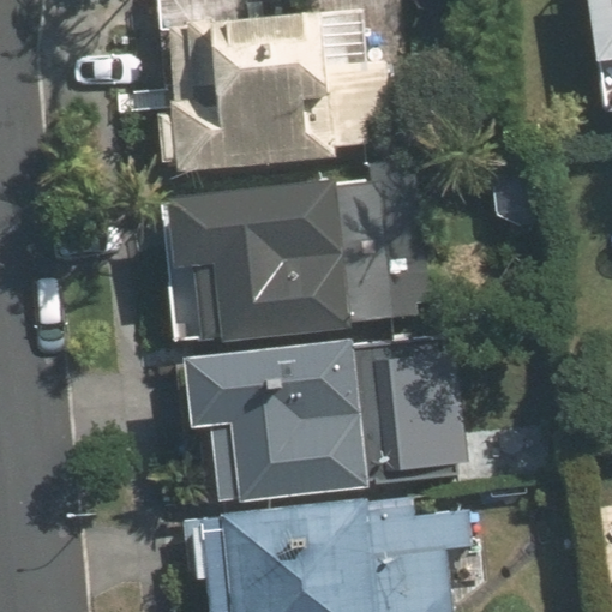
[(611,0),(585,0),(593,66),(611,63),(611,0)]
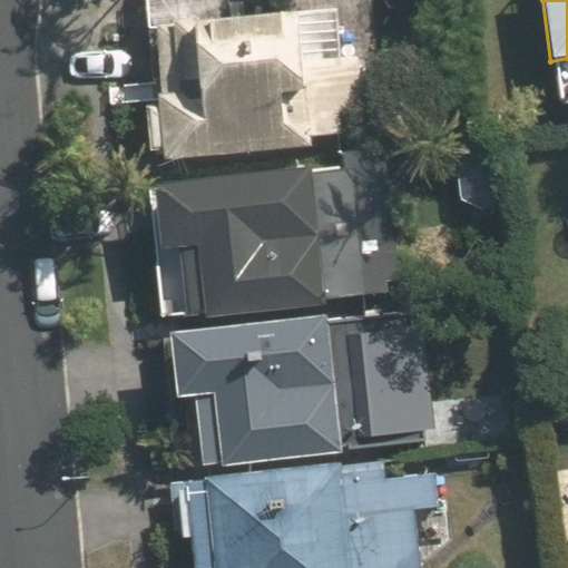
[(163,154),(345,147),(344,115),(368,114),(364,54),(342,55),(341,18),(158,26),(163,154)]
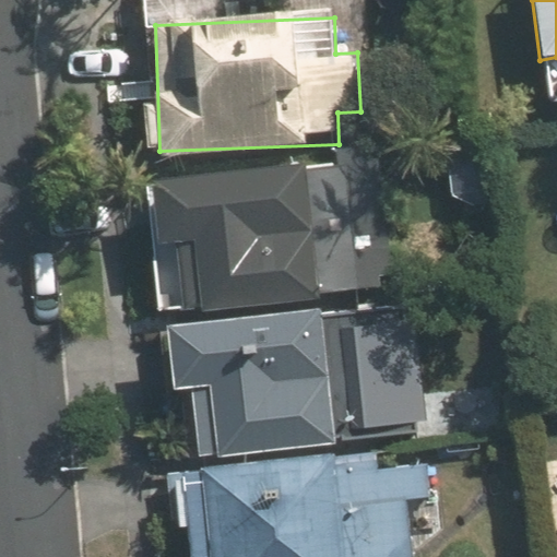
[(180,317),(336,298),(329,234),(343,233),(336,168),(147,190),(154,249),(173,248),(180,317)]
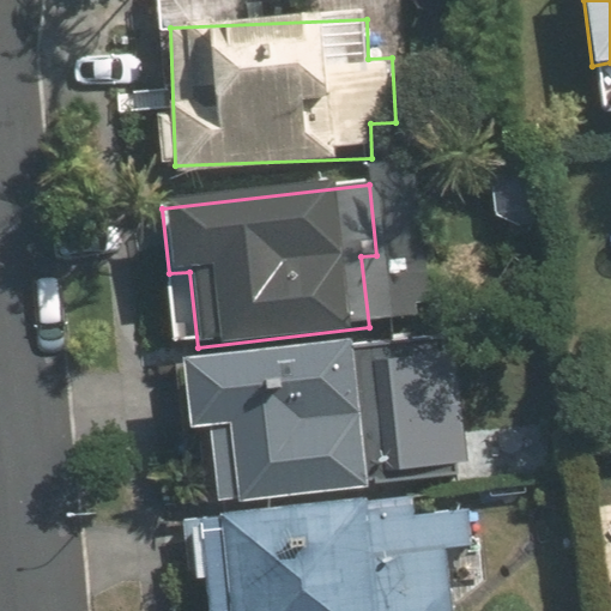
[(349,336),(185,357),(194,429),(219,425),(230,503),(369,484),(349,336)]
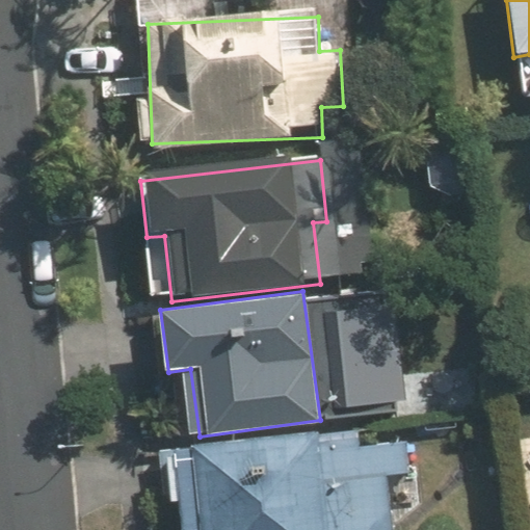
[(395,302),(335,310),(347,413),(408,405),(395,302)]
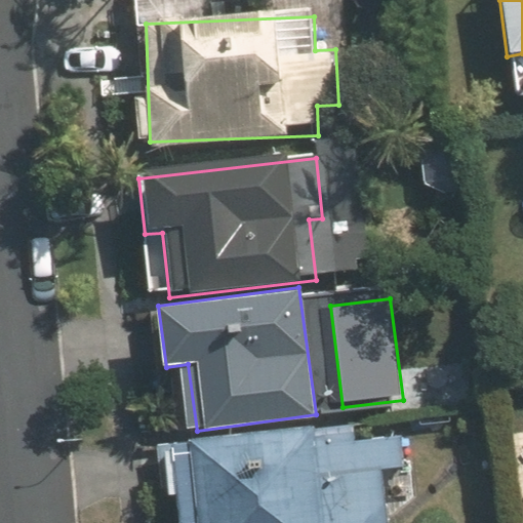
[(384,522),(379,471),(401,469),(399,439),(353,444),(351,423),(164,441),(169,498),(182,497),(184,522),(384,522)]
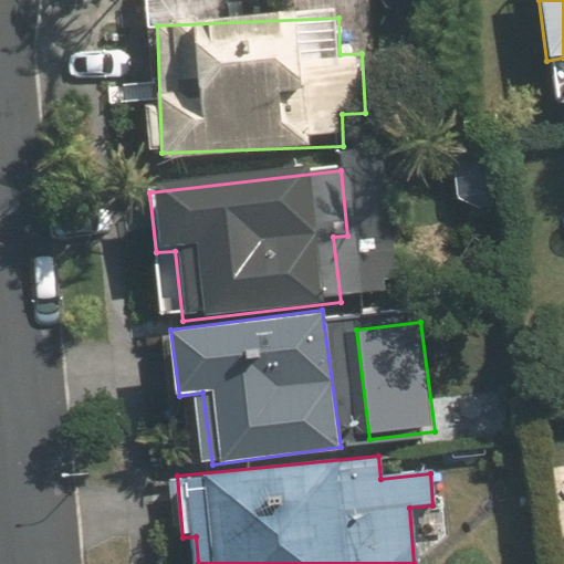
All buildings are outlined.
